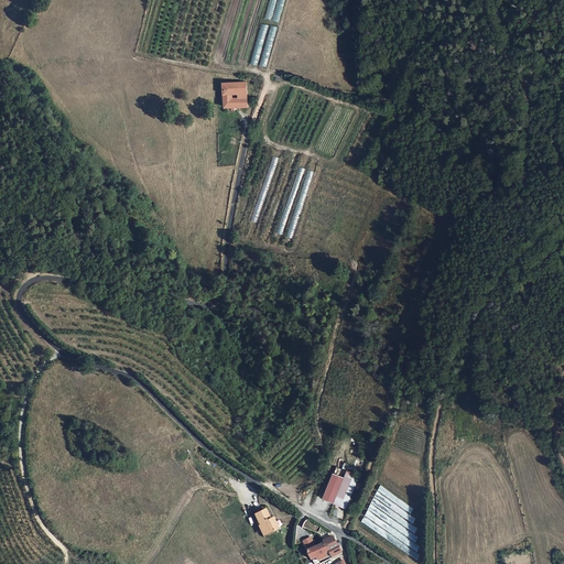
[(234,89),(239,89),(239,107),(247,107),(246,82),(224,82),(224,94),(234,94),(234,89)]
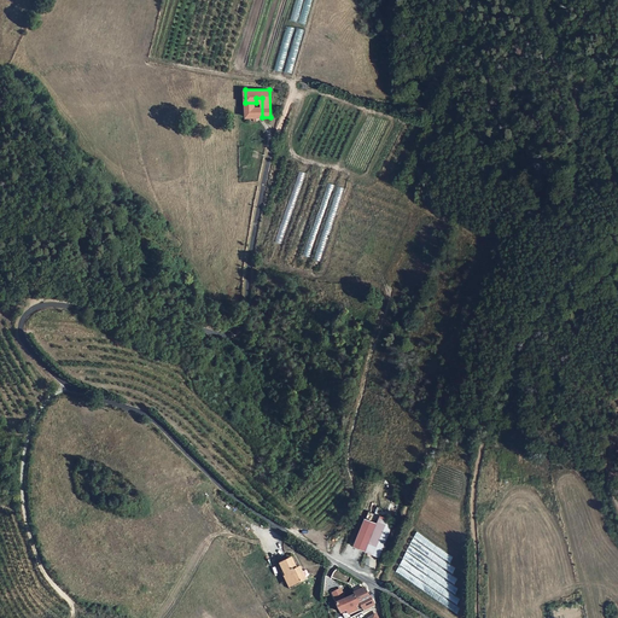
[(245,117),(262,117),(262,98),(256,98),(256,103),(245,103),(245,117)]
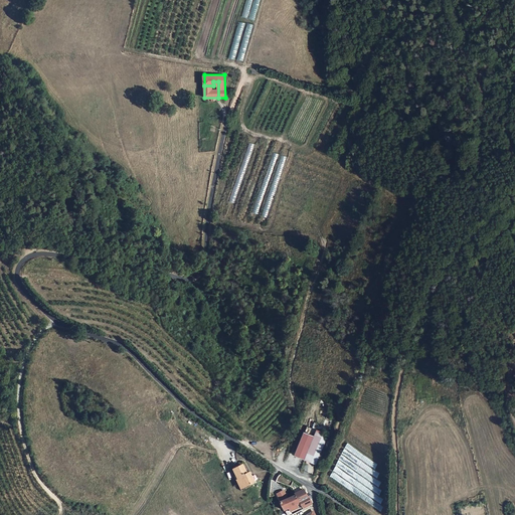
[(311,461),(320,442),(323,435),(309,427),(305,437),(296,433),(291,444),(300,448),(297,454),(311,461)]
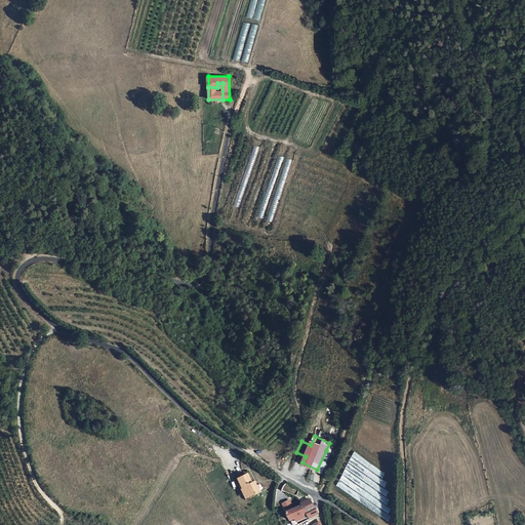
[(245,475),(236,480),(240,488),(241,487),(245,495),(255,491),(251,483),(249,484),(245,475)]
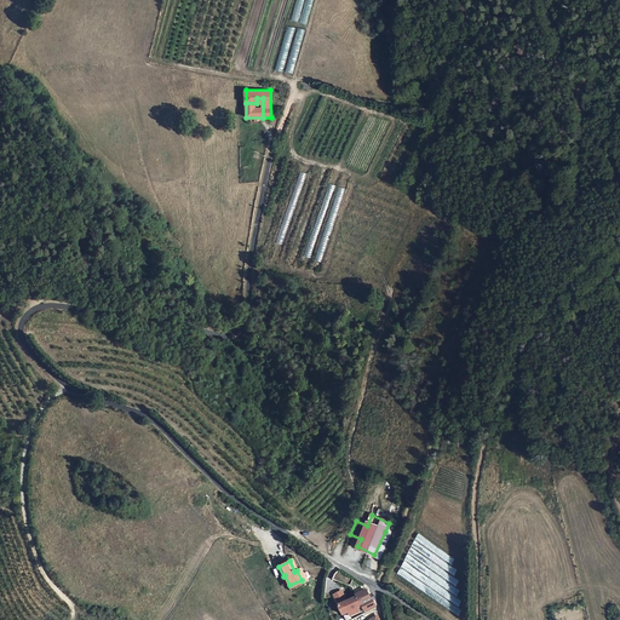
[(357,598),(366,612),(375,607),(374,606),(371,600),(367,593),(357,598)]
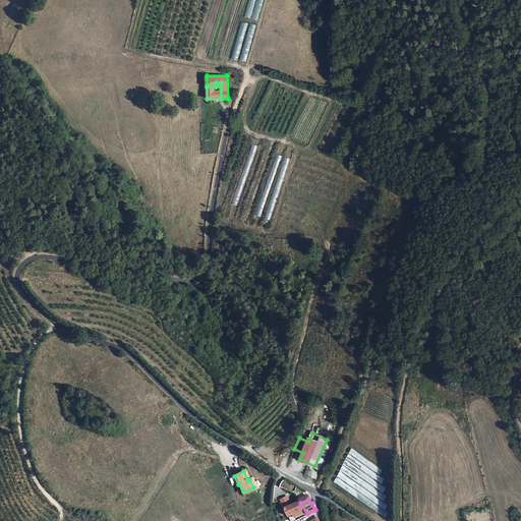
[(285,510),(289,518),(293,516),(295,520),(298,519),(307,514),(300,503),(285,510)]
